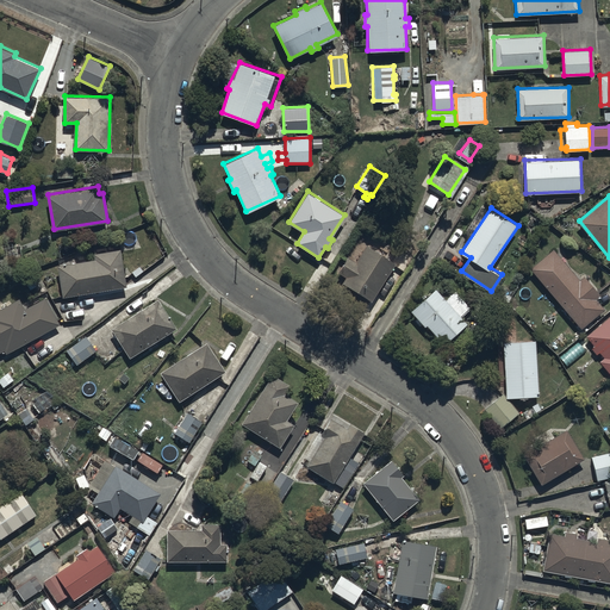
[(347,275),(343,281),(372,299),(397,262),(366,242),(354,260),(348,255),(338,269),(347,275)]
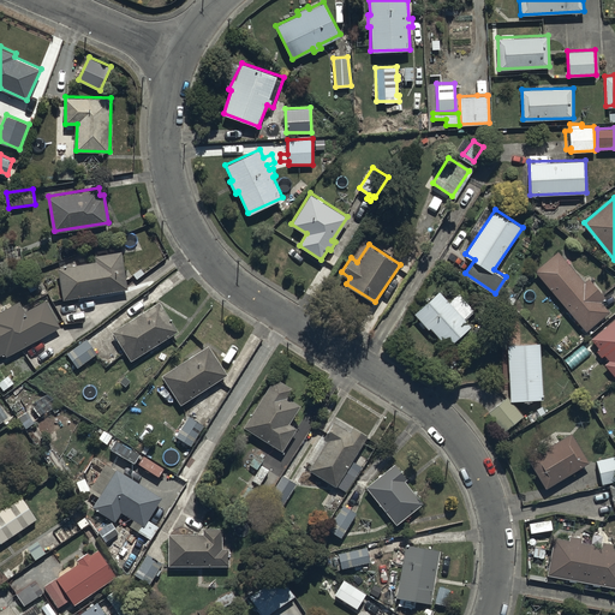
[(96,260),(58,267),(63,298),(127,287),(120,250),(95,255),(96,260)]
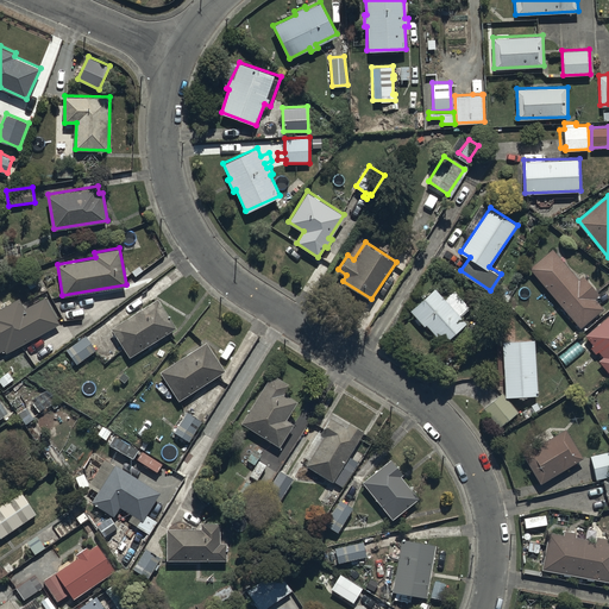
[(553,248),(531,267),(579,326),(603,306),(596,297),(601,293),(584,274),(578,278),(553,248)]
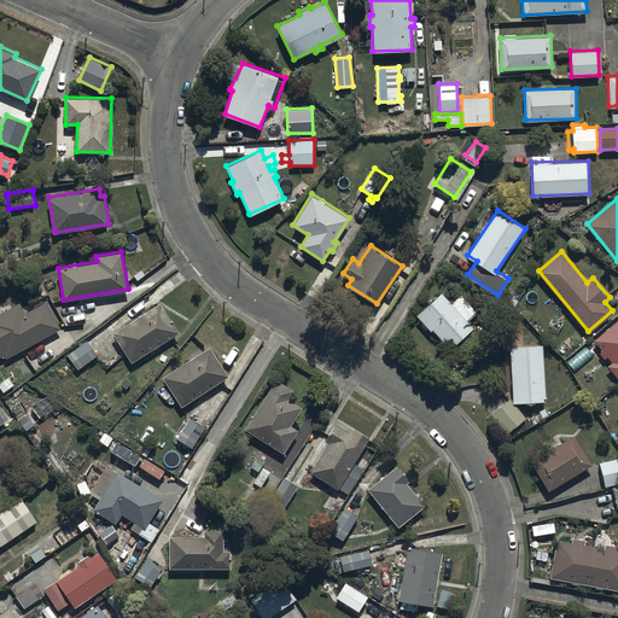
[(431,301),(417,313),(430,330),(432,328),(448,348),(473,326),(467,319),(477,312),(462,293),(452,302),(442,291),(433,298),(431,296),(429,298),(431,301)]
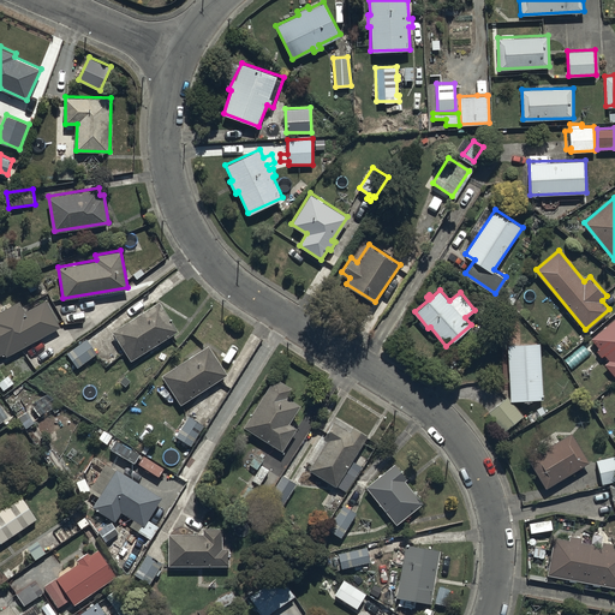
[(0,354),(6,352),(7,354),(60,326),(46,300),(25,311),(19,300),(0,310),(0,354)]
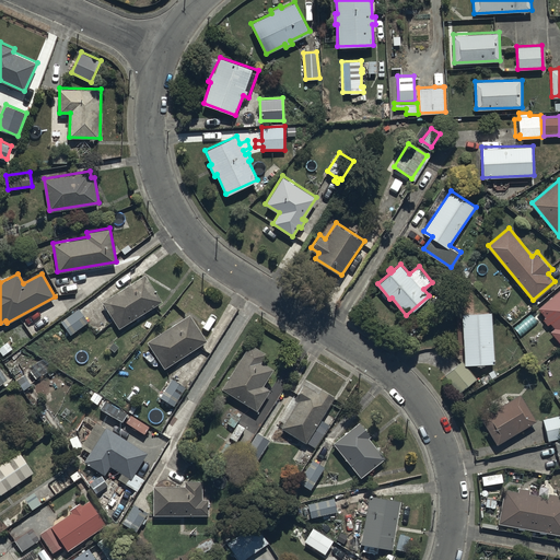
[(118,327),(161,300),(144,273),(102,301),(118,327)]
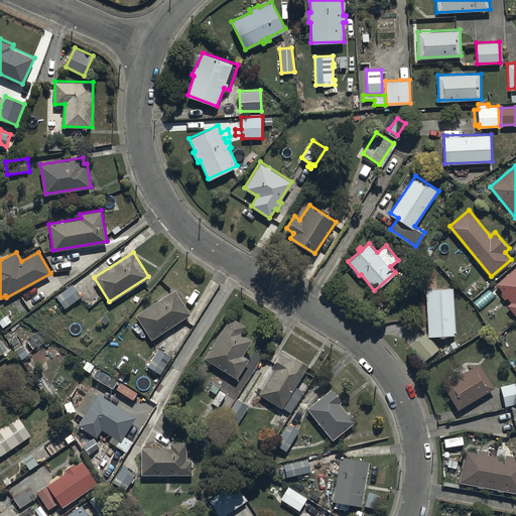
[(515,266),(495,282),(503,292),(501,293),(505,299),(507,297),(510,300),(507,303),(515,315),(515,266)]
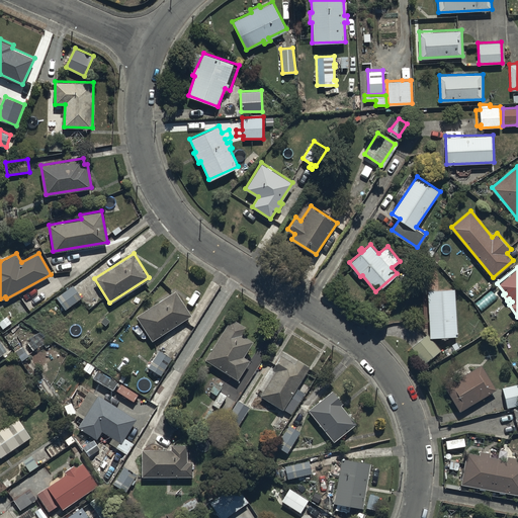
[(81,296),(72,284),(56,296),(66,309),(81,296)]
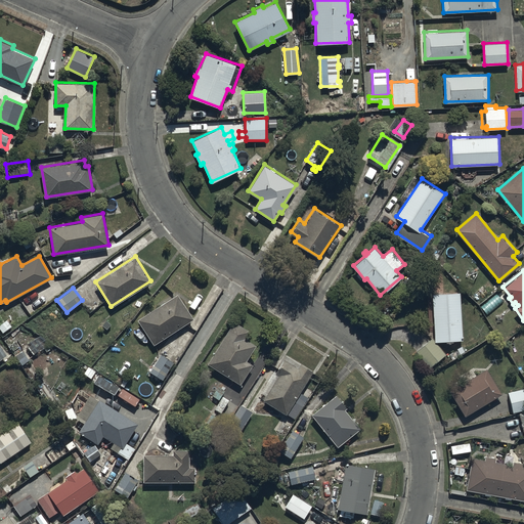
[(432,293),(435,340),(463,339),(461,291),(432,293)]
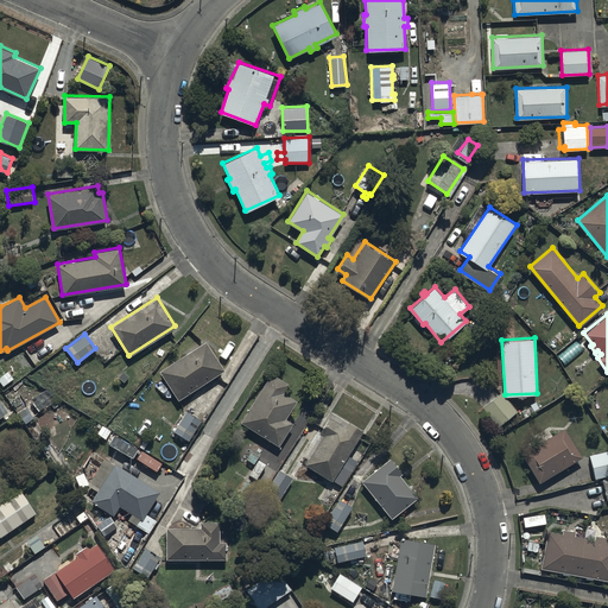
[(225,368),(206,340),(159,369),(179,399),(225,368)]
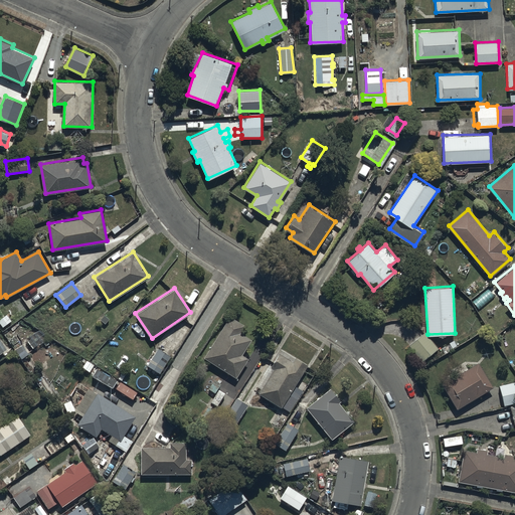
[(229,316),(203,356),(236,376),(248,356),(242,353),(251,338),(239,332),(243,325),(229,316)]
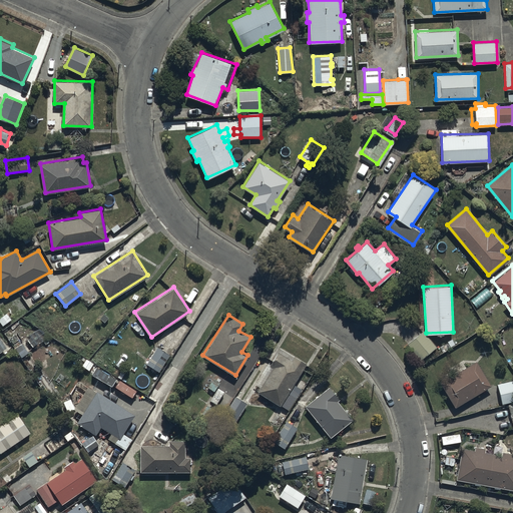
[(436,346),(422,331),(408,344),(422,359),(436,346)]
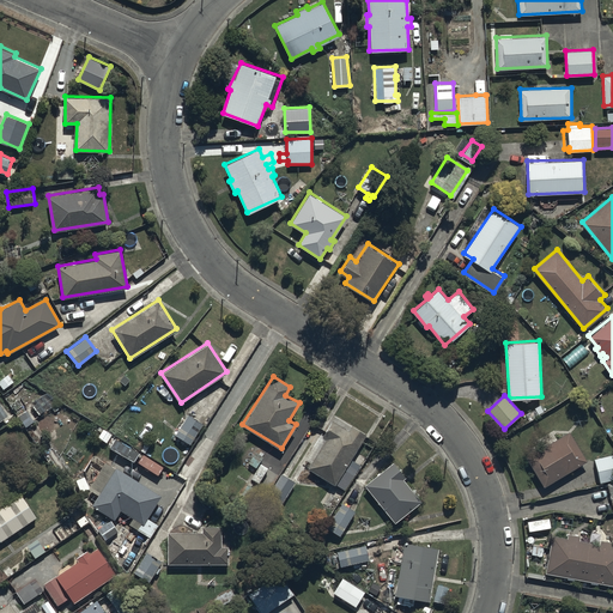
[(202,422),(187,413),(175,434),(190,442),(202,422)]
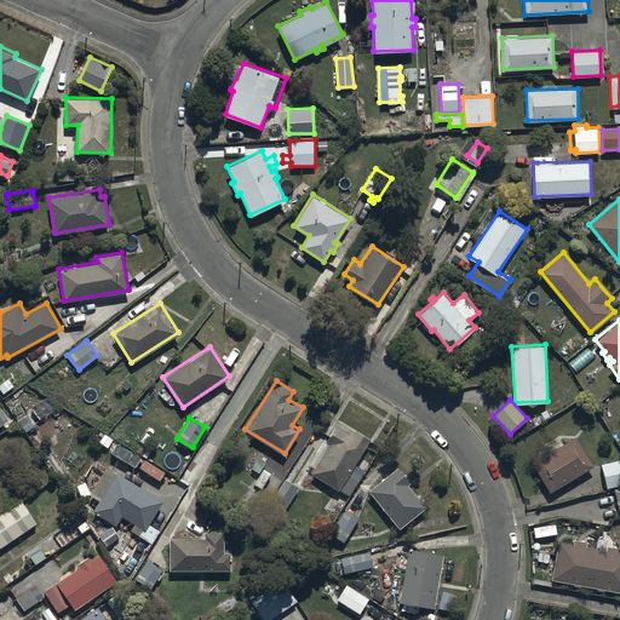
[(331,442),(311,471),(349,495),(366,469),(356,463),(372,438),(356,429),(352,435),(337,424),(326,440),(331,442)]
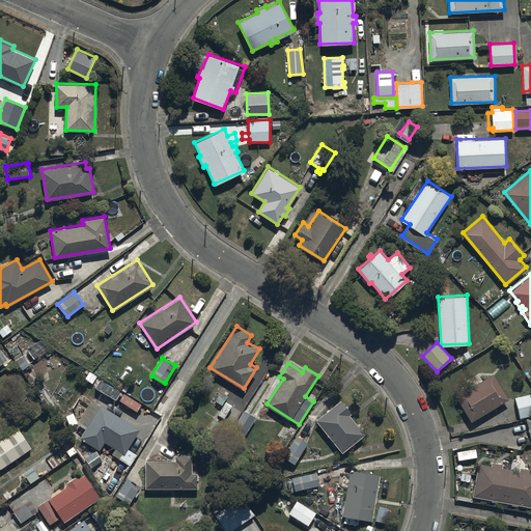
[(494,372),(456,394),(472,419),(509,397),(494,372)]
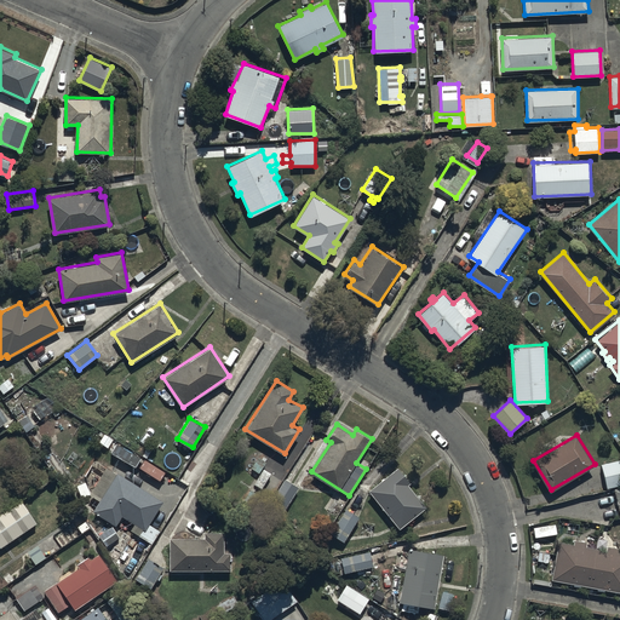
[(619,457),(601,463),(607,486),(619,482),(619,457)]
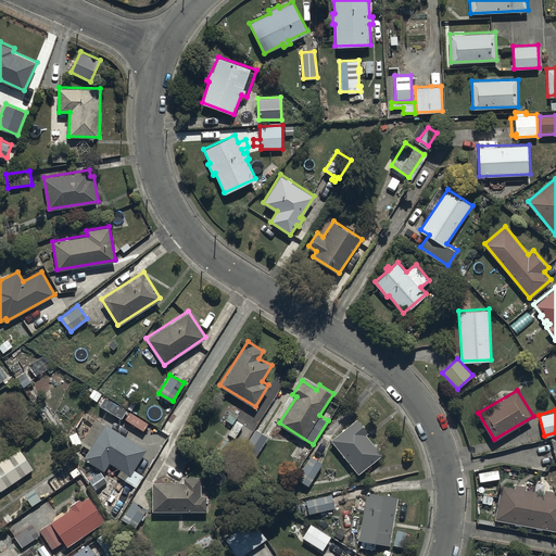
[(143,475),(134,469),(147,449),(97,416),(80,442),(89,447),(83,457),(103,470),(109,462),(121,468),(116,475),(124,479),(119,484),(133,493),(143,475)]
